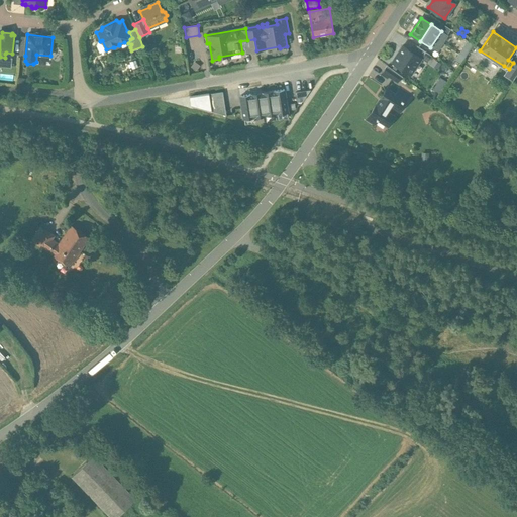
[(254,39),(247,40),(249,52),(256,50),(254,39)]
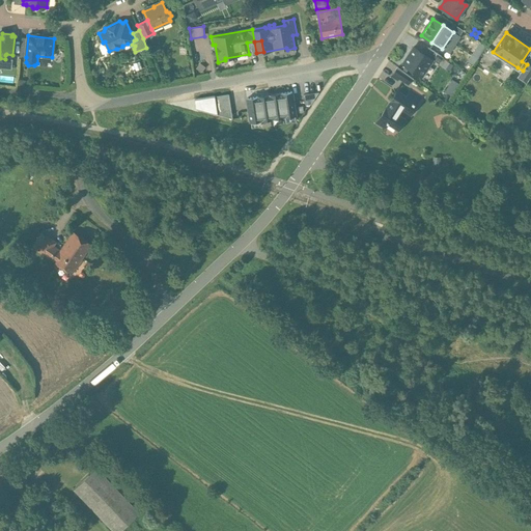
[(254,42),(247,43),(249,54),(256,53),(254,42)]
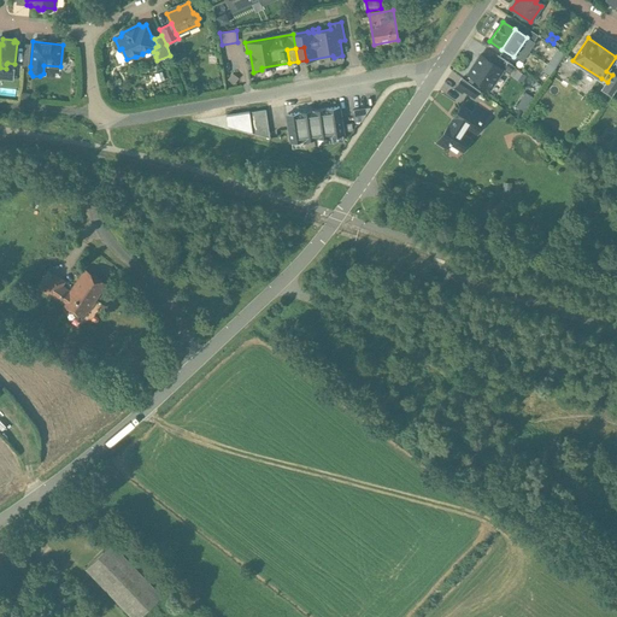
[(556,48),(544,74),(552,77),(563,52),(556,48)]
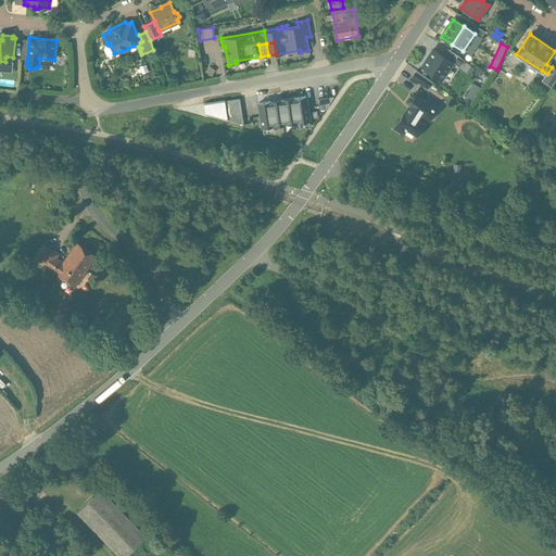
[(453,62),(432,48),(419,66),(441,80),(453,62)]
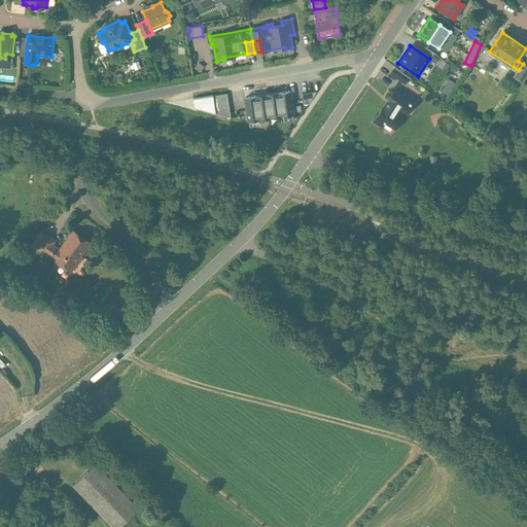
[(519,70),(515,77),(522,82),(526,74),(526,64),(524,63),(519,70)]
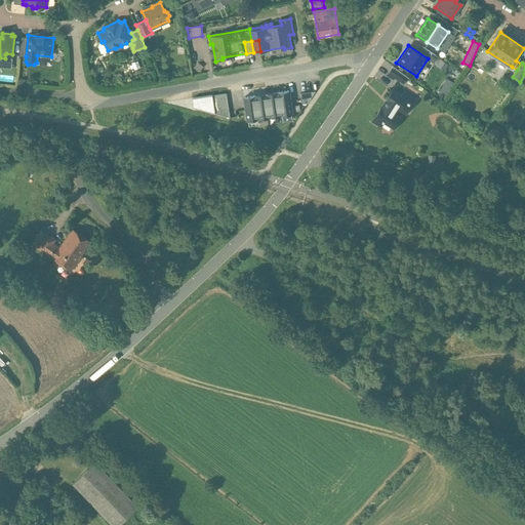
[(408,78),(393,67),(389,74),(404,84),(408,78)]
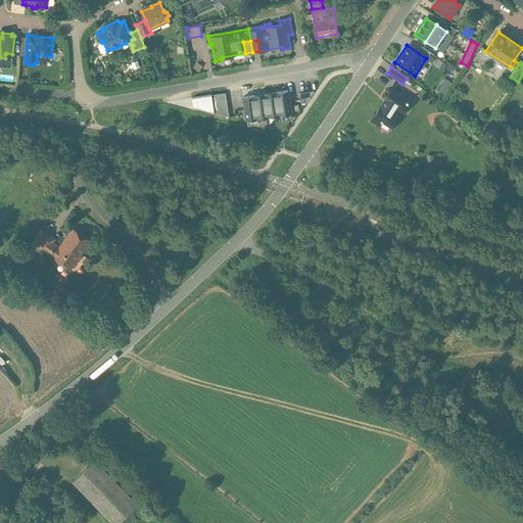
[(444,79),(439,92),(445,94),(450,81),(444,79)]
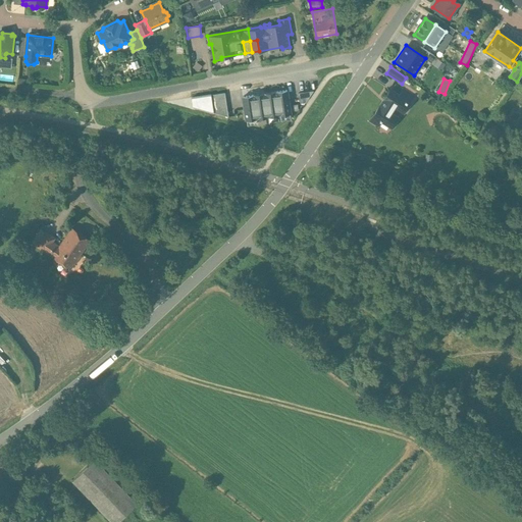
[(400,96),(390,90),(373,115),(374,116),(370,121),(378,126),(382,121),(389,125),(396,117),(390,113),(395,106),(404,111),(410,103),(410,102),(413,96),(404,90),(400,96)]
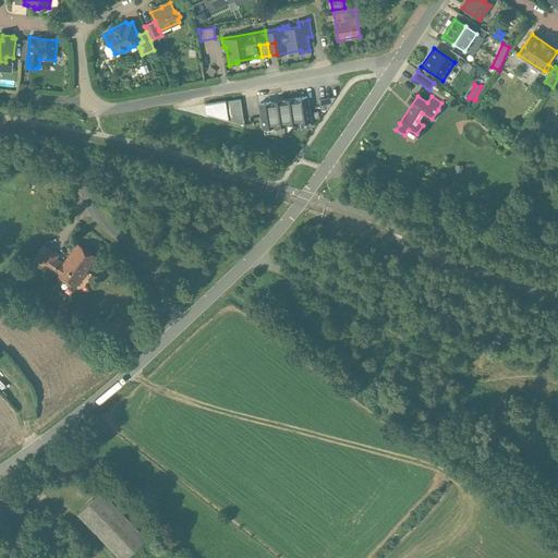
[(307,97),(295,99),(295,98),(283,100),(287,125),(311,122),(307,97)]
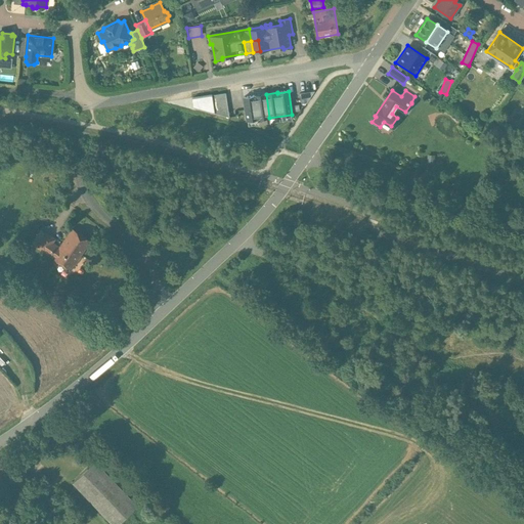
[(302,103),(309,102),(308,92),(301,93),(302,103)]
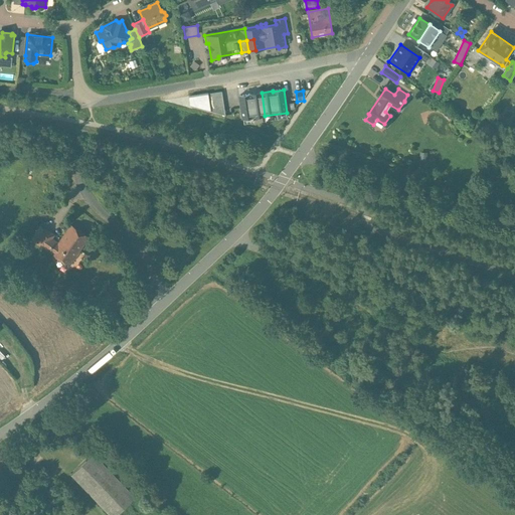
[(210,113),(224,117),(222,93),(207,95),(210,113)]
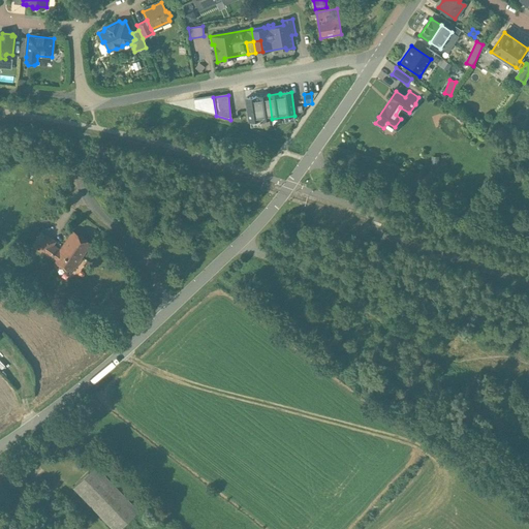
[(257,97),(246,98),(246,101),(249,122),(272,119),(269,95),(257,96),(257,97)]
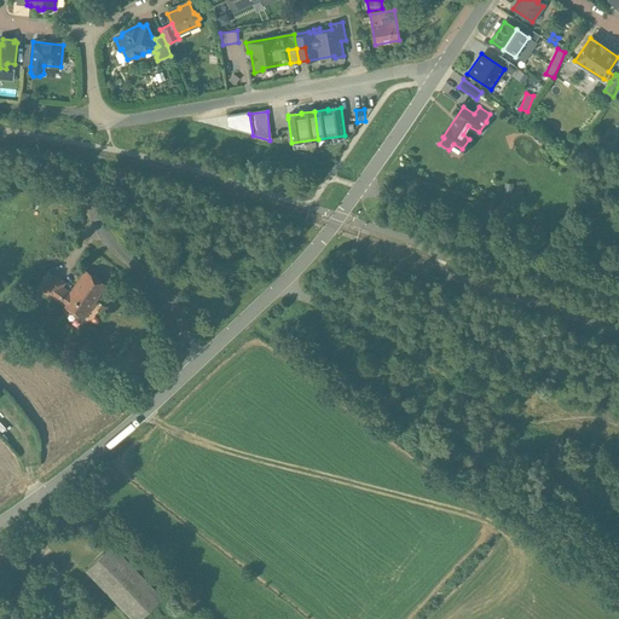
[(85,270),(74,287),(70,291),(63,304),(82,317),(93,300),(94,300),(105,283),(85,270)]
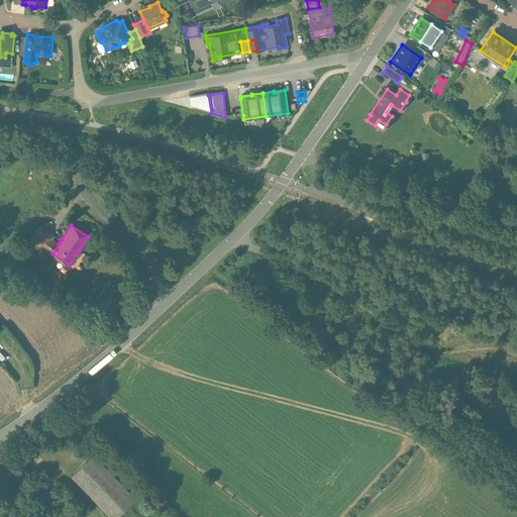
[(44,230),(36,242),(44,247),(53,235),(44,230)]
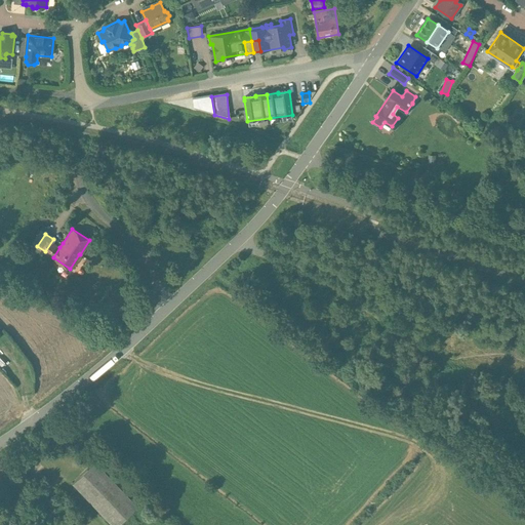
[(59,247),(53,243),(55,240),(53,239),(45,251),(53,257),(59,247)]
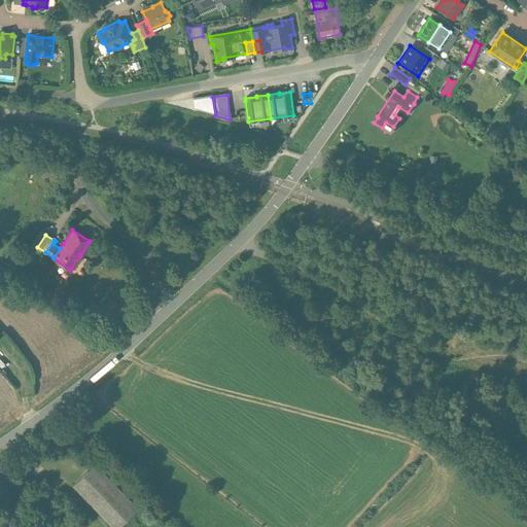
[(118,526),(138,508),(96,463),(73,485),(113,526),(118,526)]
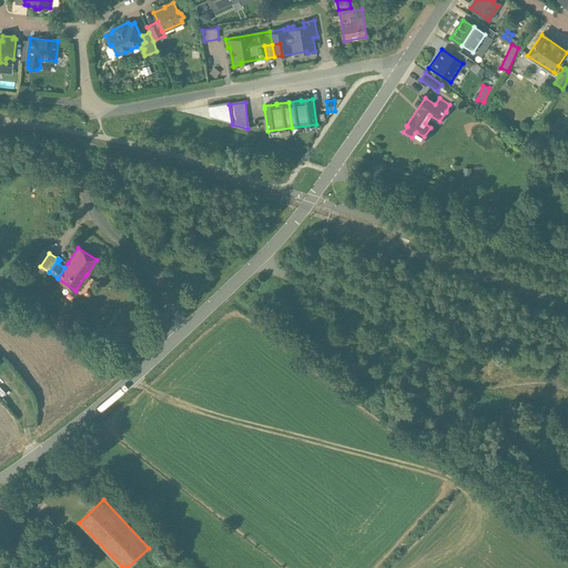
[(17,567),(8,558),(2,563),(1,561),(0,561),(0,567),(17,567)]
